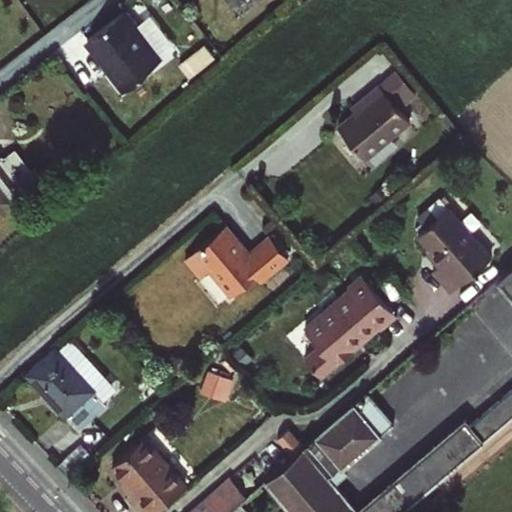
[(125,9),(86,39),(101,58),(102,57),(111,68),(106,72),(122,92),(143,76),(141,74),(159,60),(134,27),(137,24),(125,9)]
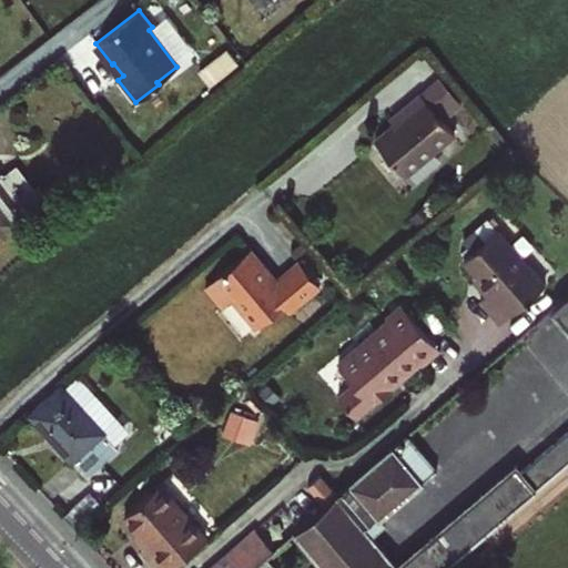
[(406,114),(376,139),(407,175),(456,135),(423,93),(402,110),(406,114)]
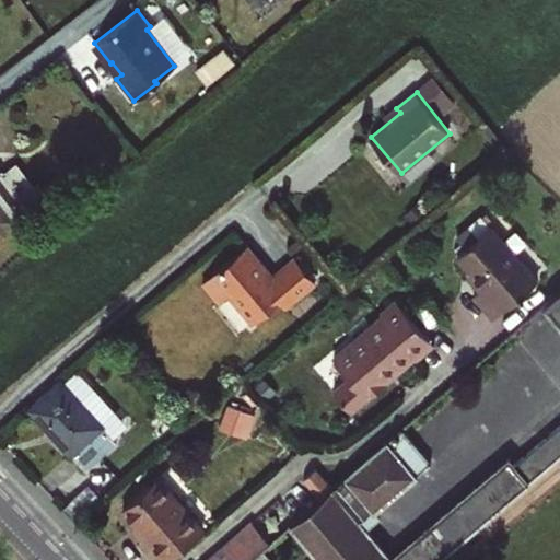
[(0,221),(7,217),(15,210),(0,190),(0,221)]
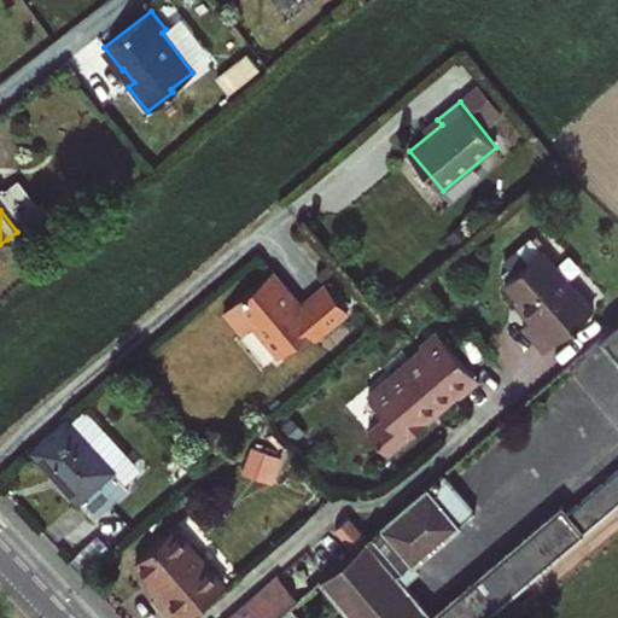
[(503,283),(518,301),(555,268),(541,250),(503,283)]
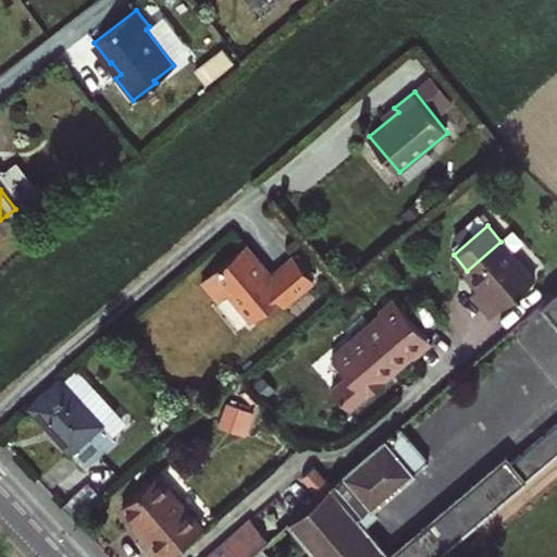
[(242,234),(197,271),(213,292),(224,284),(248,311),(282,284),(287,291),(310,272),(289,247),(267,265),(242,234)]
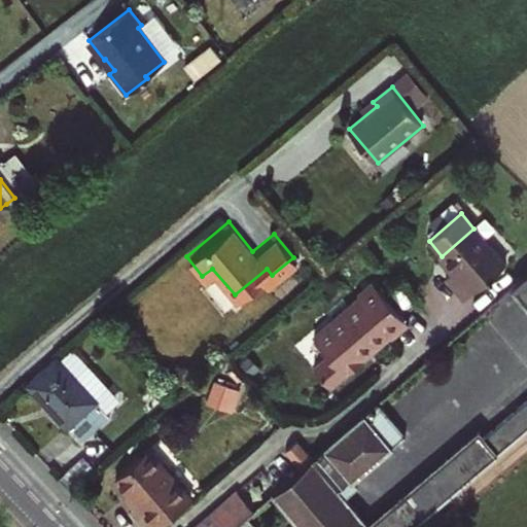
[(473,229),(442,256),(454,271),(445,279),(454,290),(495,254),(473,229)]
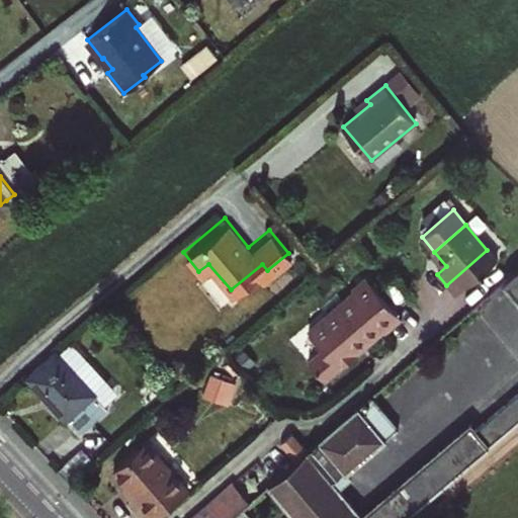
[(487,250),(446,285),(454,295),(497,261),(487,250)]
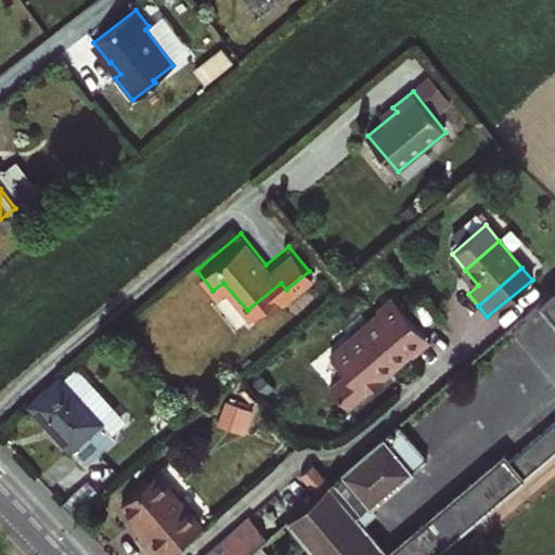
[(554,287),(540,301),(554,319),(554,287)]
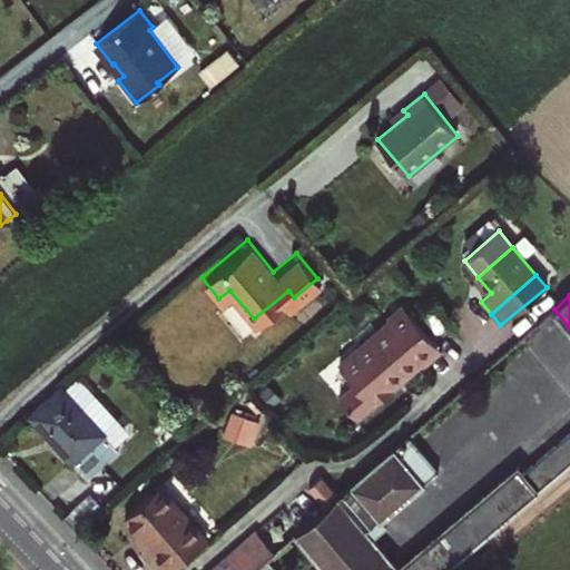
[(343,369),(356,385),(422,327),(409,312),(343,369)]
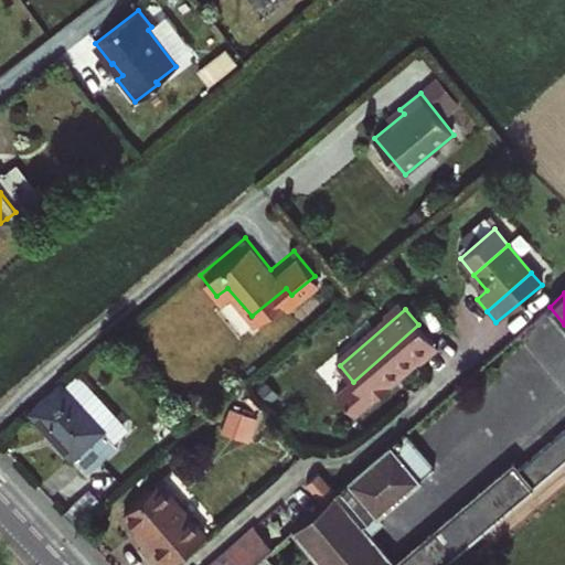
[(434,343),(418,324),(353,382),(356,386),(340,398),(355,417),(393,386),(388,381),(434,343)]
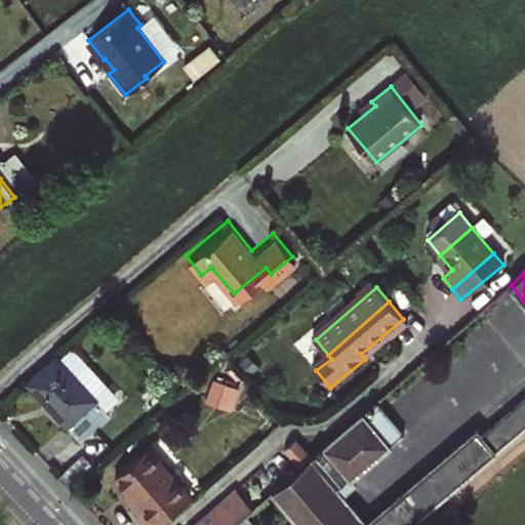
[(61,357),(76,374),(90,363),(74,345),(61,357)]
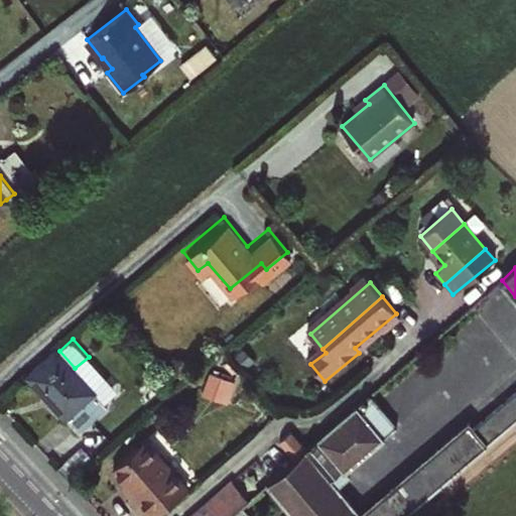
[(29,374),(81,431),(109,406),(105,403),(95,390),(108,379),(89,357),(75,368),(59,351),(57,348),(29,374)]
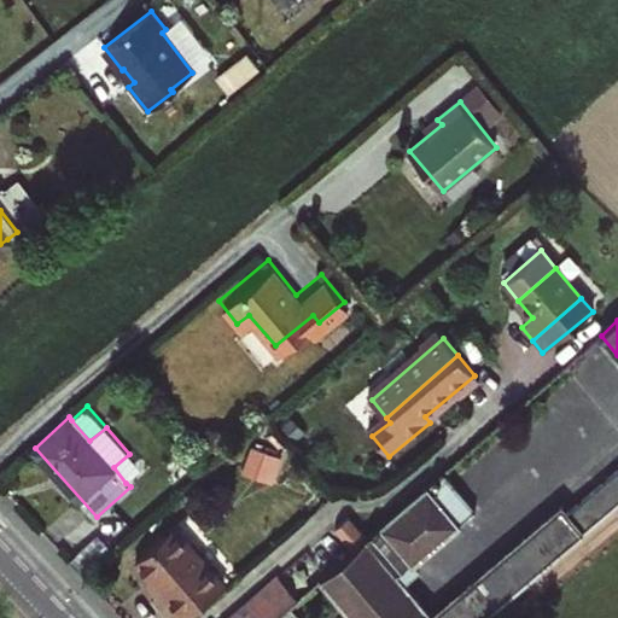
[(245,466),(275,478),(286,452),(256,439),(245,466)]
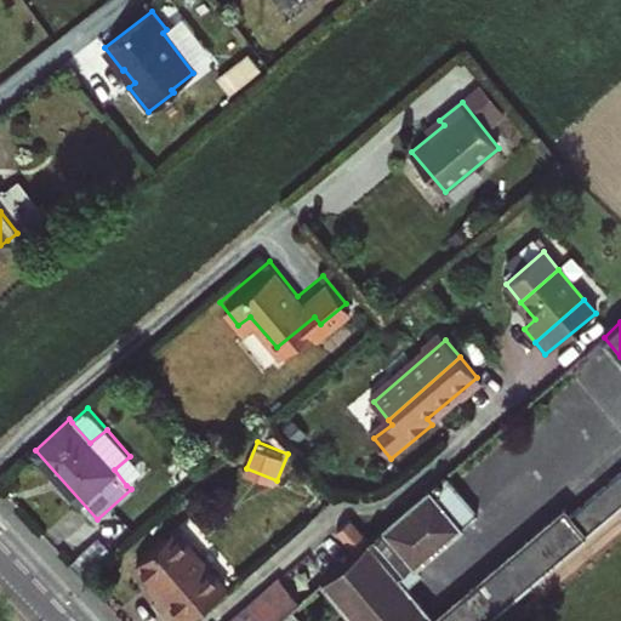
[(114,469),(126,485),(143,471),(130,456),(114,469)]
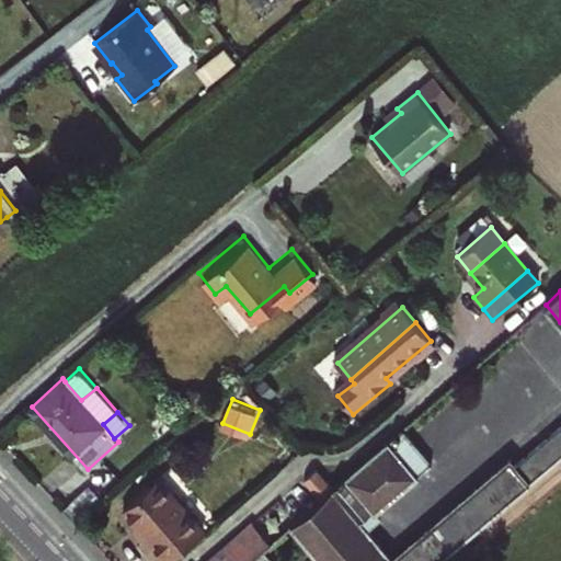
[(381,519),(376,513),(432,464),(403,430),(359,468),(335,489),(322,500),(290,527),(321,560),(392,560),(367,531),(381,519)]
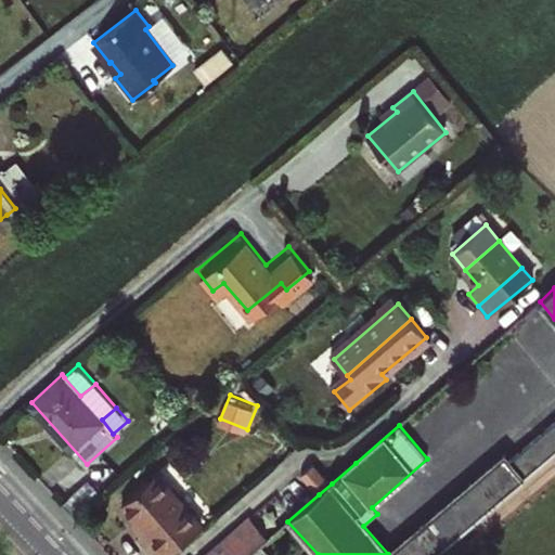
[(434,554),(525,478),(519,472),(554,441),(554,428),(513,464),(505,455),(388,554),(434,554)]
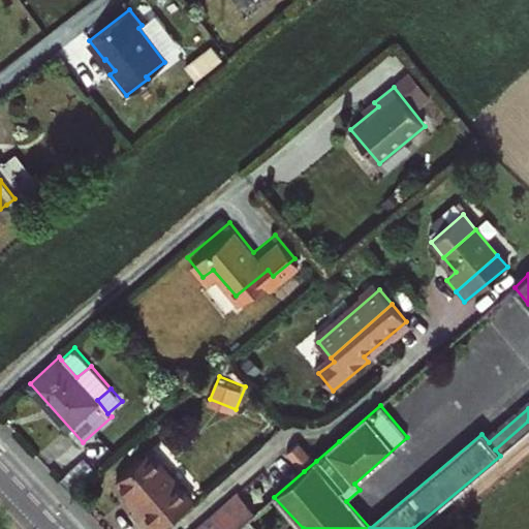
[(301,443),(289,454),(304,471),(316,461),(301,443)]
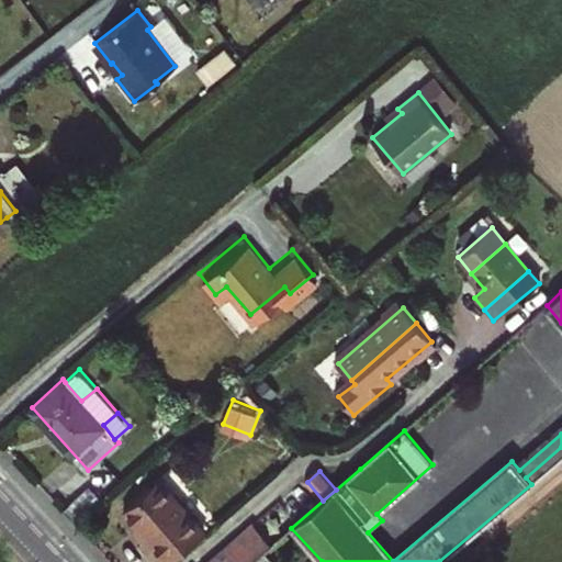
[(135,541),(152,561),(163,561),(201,529),(156,478),(121,507),(144,535),(135,541)]
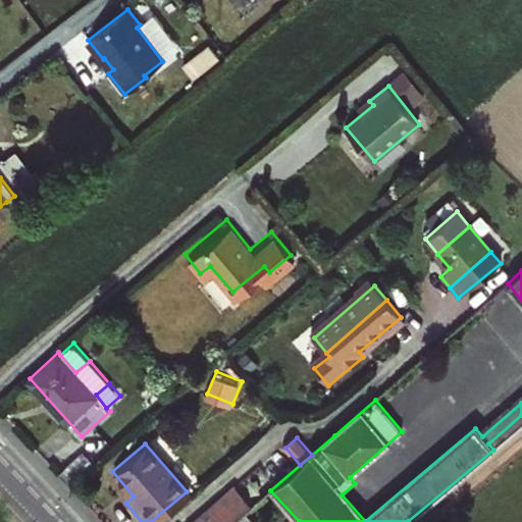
[(233,521),(246,512),(249,509),(235,491),(232,489),(195,521),(233,521)]
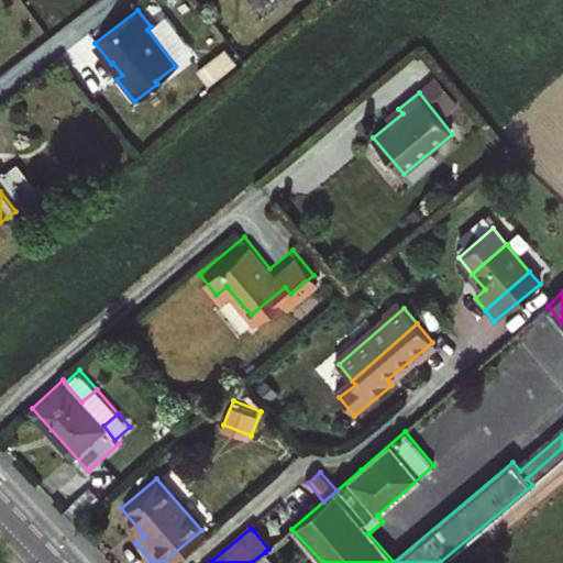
[(252,562),(275,562),(265,552),(252,562)]
